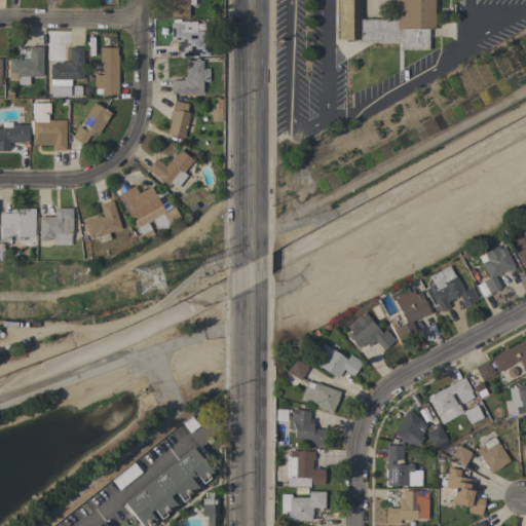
[(194,0),(194,4),(188,4),(188,17),(171,17),(171,0),(194,0)]
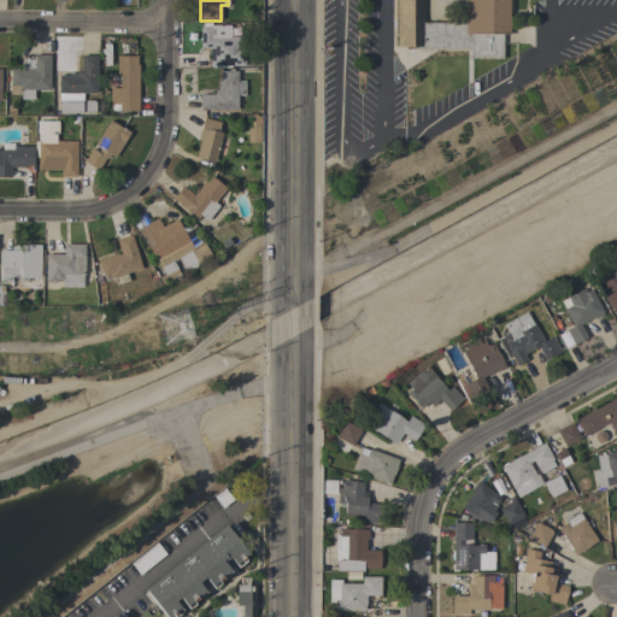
[(507,0),(507,34),(501,34),(501,59),(469,58),(469,50),(415,48),(415,46),(397,46),(397,0),(424,0),(424,23),(465,23),(465,0),(507,0)]
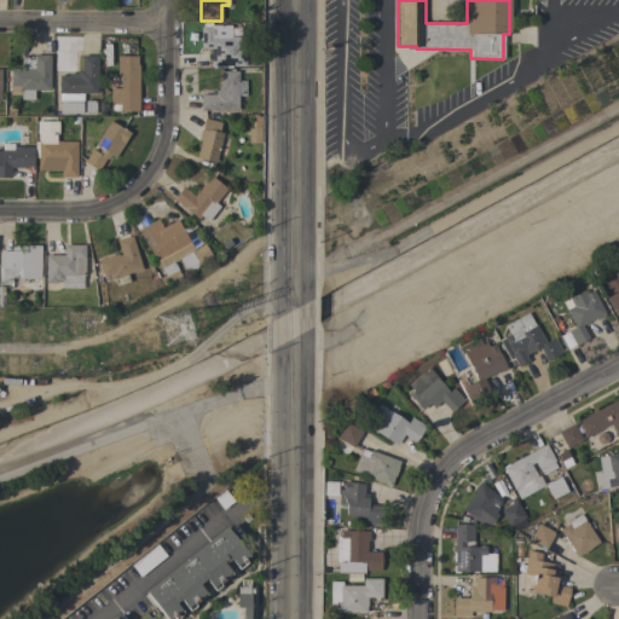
[(209,48),(200,48),(200,23),(212,23),(212,24),(231,24),(231,36),(244,36),(244,65),(209,65),(209,48)]
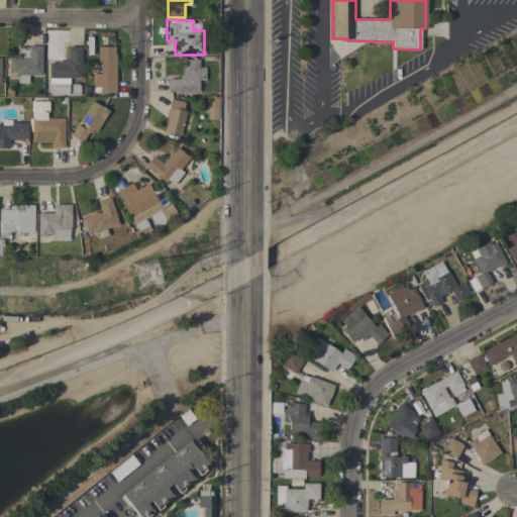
[(41,76),(28,76),(28,84),(17,84),(17,78),(8,78),(8,58),(18,58),(18,47),(28,47),(28,46),(41,46),(41,76)]
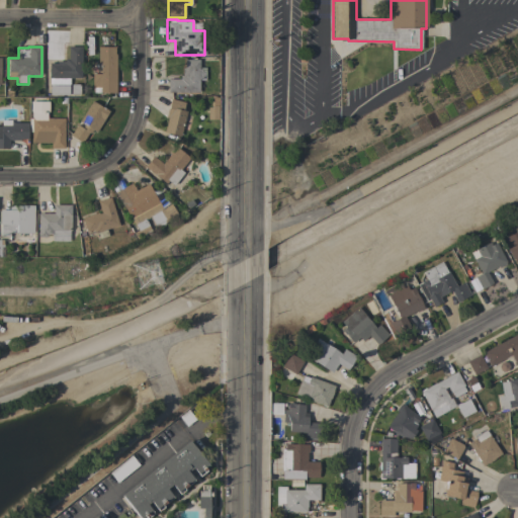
[(50,78),(49,78),(49,64),(57,64),(57,62),(65,62),(65,59),(68,59),(68,47),(82,47),(82,78),(69,78),(69,84),(50,84),(50,78)]
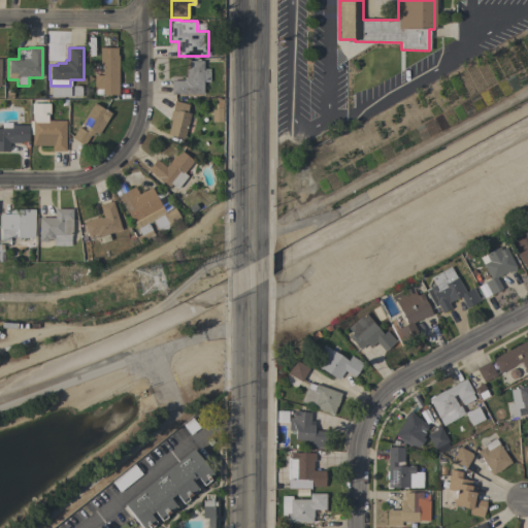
[(117,47),(117,54),(119,54),(118,95),(102,95),(102,89),(94,89),(94,75),(102,75),(102,65),(99,65),(99,47),(117,47)]
